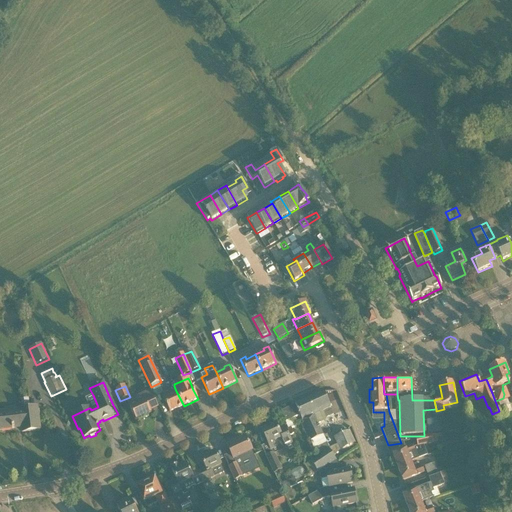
[(134,399),(128,402),(131,408),(130,409),(132,412),(136,421),(145,417),(147,418),(149,417),(150,415),(151,414),(150,412),(158,408),(154,399),(150,391),(134,399)]
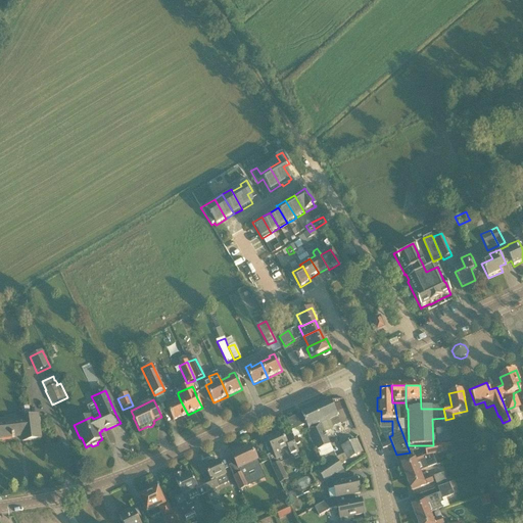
[(188,415),(180,399),(172,403),(171,401),(164,403),(173,421),(188,415)]
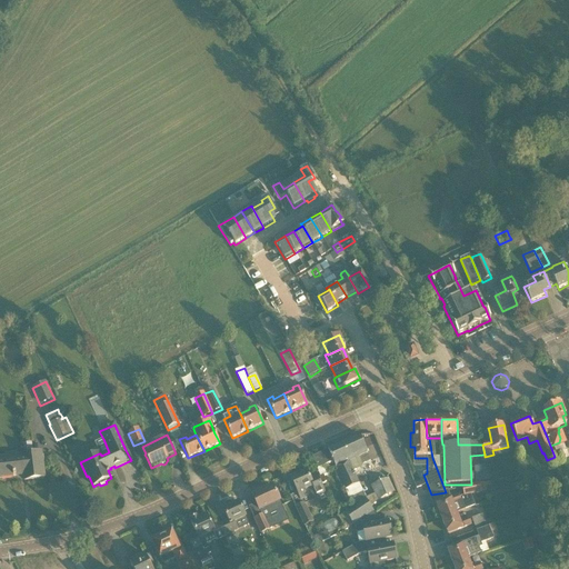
[(359,436),(328,450),(328,451),(333,463),(337,471),(336,472),(345,491),(349,489),(359,485),(352,471),(362,467),(361,466),(370,461),(367,453),(368,453),(359,436)]
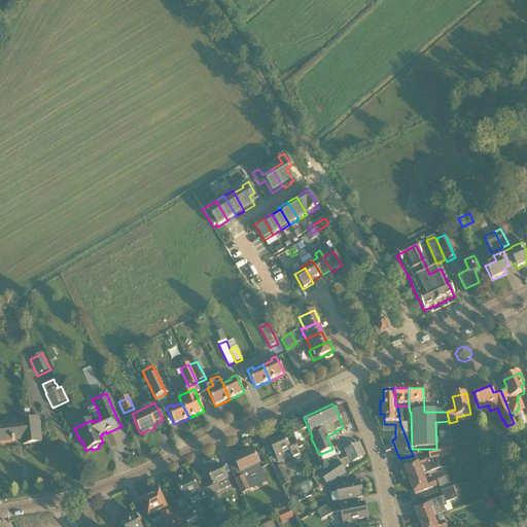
[(309,429),(304,418),(289,424),(294,435),(309,429)]
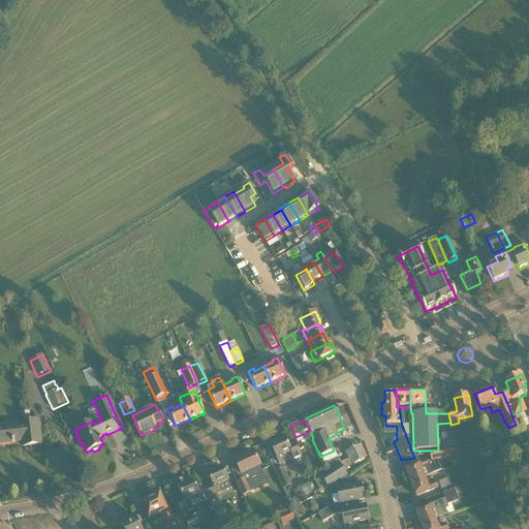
[(0,444),(14,443),(14,439),(22,439),(23,447),(41,445),(40,435),(38,423),(14,425),(14,424),(5,425),(6,426),(0,427),(0,444)]
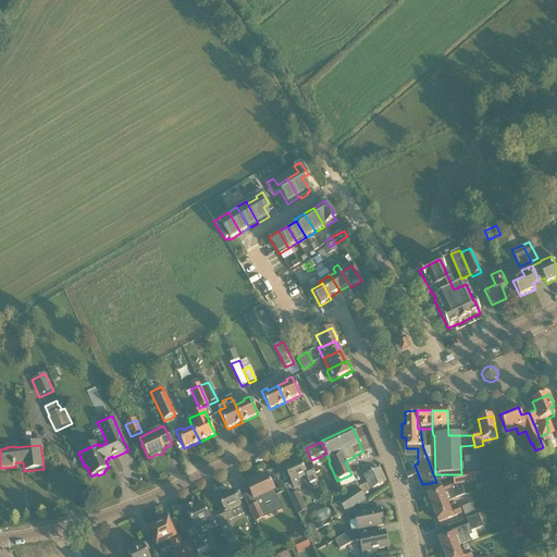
[(481,472),(479,466),(478,458),(467,459),(468,474),(470,474),(481,472)]
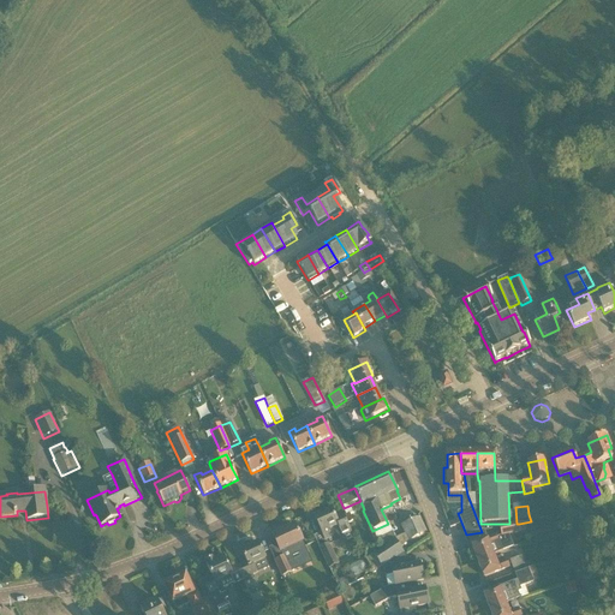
[(347,524),(344,517),(341,513),(333,517),(330,511),(329,512),(328,511),(322,513),(322,515),(315,519),(326,542),(332,538),(334,543),(351,535),(347,524)]
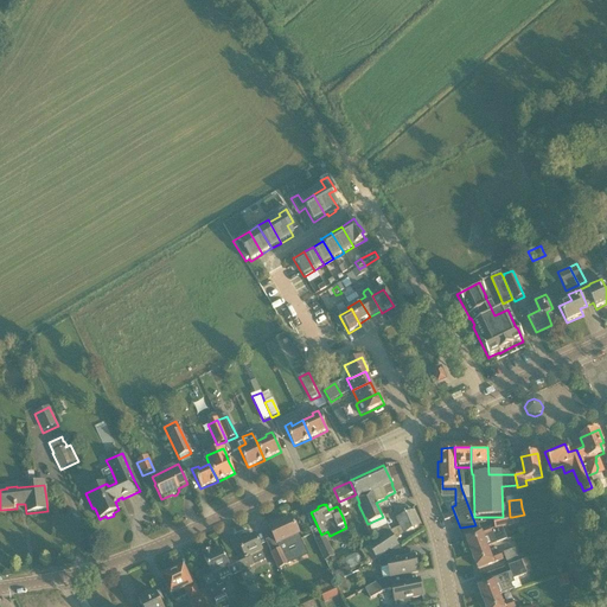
[(414,511),(403,516),(396,519),(403,535),(410,531),(421,526),(414,511)]
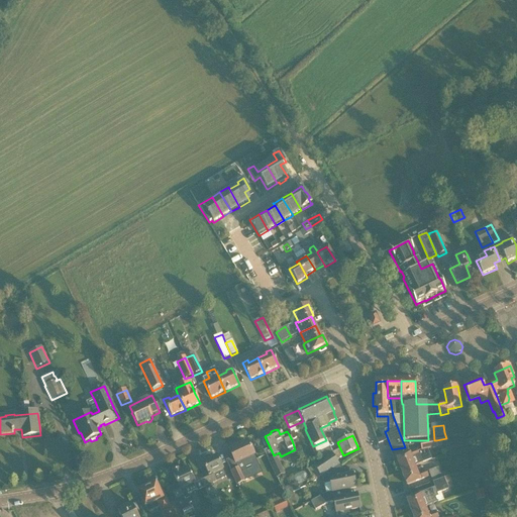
[(437,448),(436,440),(434,440),(419,444),(421,451),(437,448)]
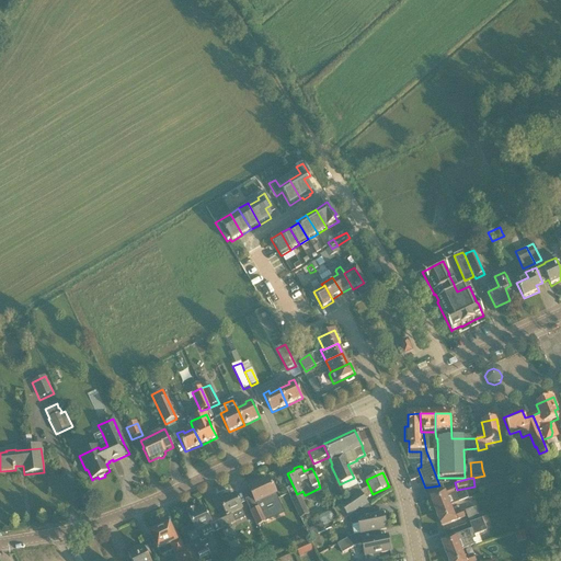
[(279,502),(274,491),(270,481),(249,490),(258,508),(250,513),(258,527),(267,523),(263,513),(267,512),(265,508),(279,502)]
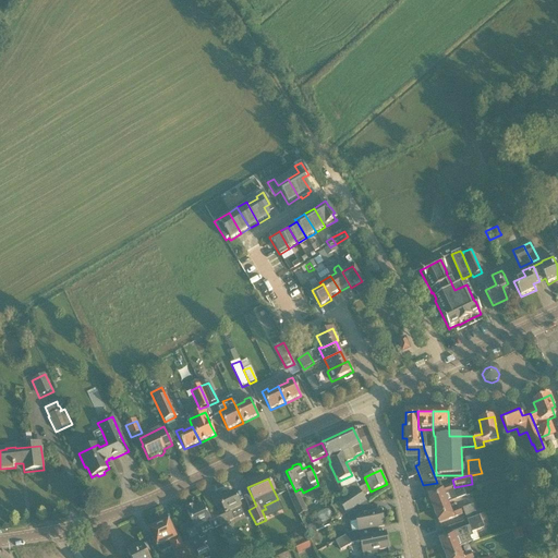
[(437,490),(427,495),(433,509),(448,504),(457,500),(451,485),(441,489),(441,488),(437,490)]
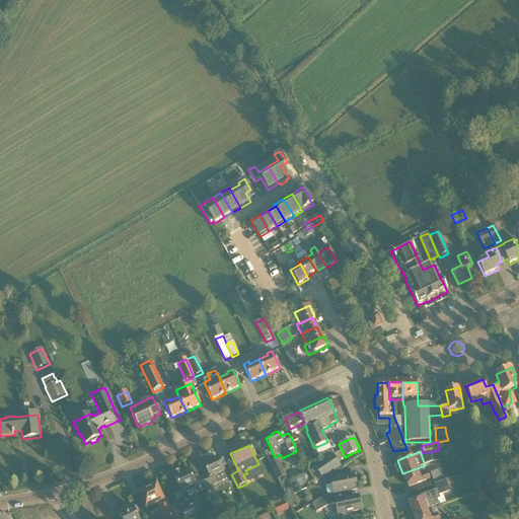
[(330,475),(343,467),(335,455),(314,468),(321,480),(323,478),(330,475)]
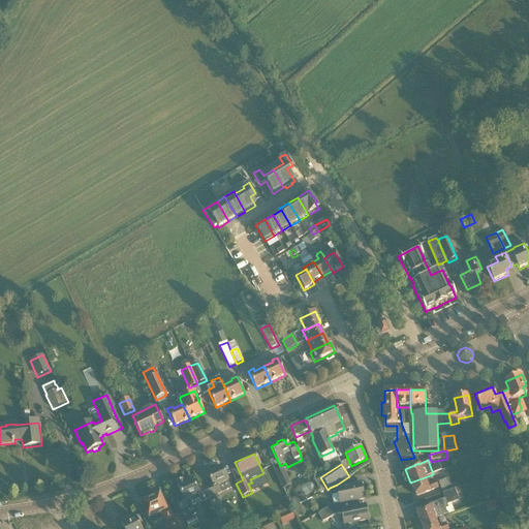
[(228,481),(226,477),(222,468),(208,475),(212,485),(204,489),(209,499),(215,514),(224,509),(217,495),(221,494),(218,487),(228,481)]
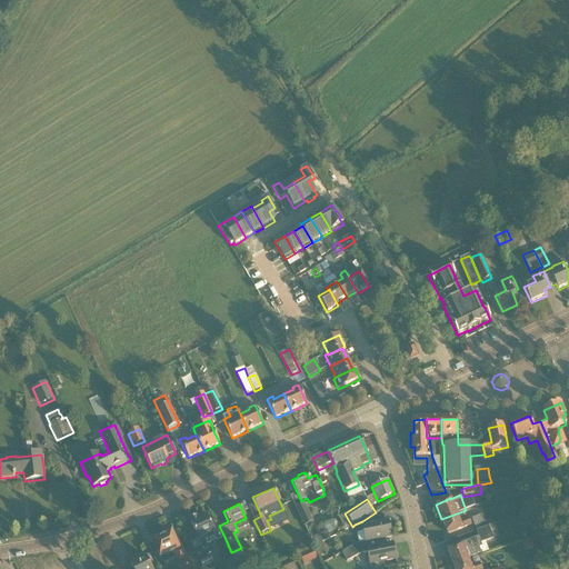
[(312,522),(303,505),(296,508),(305,527),(312,522)]
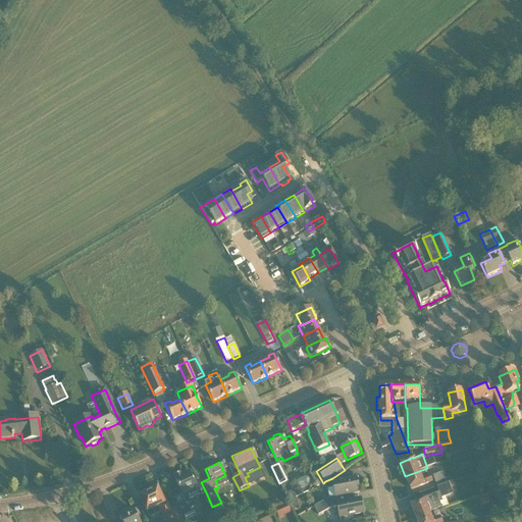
[(432,482),(429,476),(422,479),(419,471),(405,476),(411,490),(432,482)]
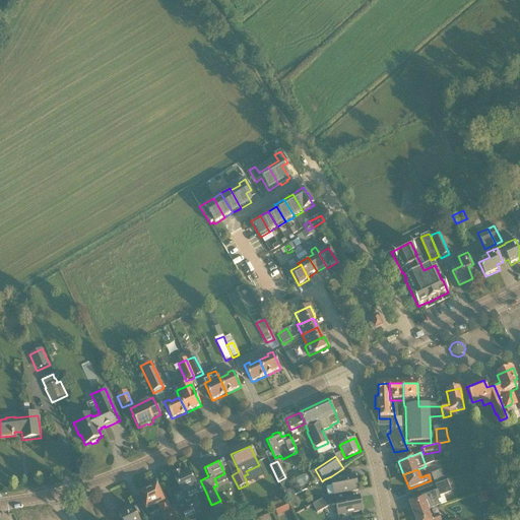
[(205,491),(200,480),(194,482),(193,480),(195,479),(191,470),(188,472),(188,471),(186,471),(184,471),(183,472),(182,474),(181,475),(180,473),(174,476),(180,490),(172,493),(177,504),(176,505),(184,519),(194,519),(193,517),(195,516),(193,511),(191,512),(189,508),(192,507),(188,499),(191,497),(188,490),(194,486),(197,495),(205,491)]
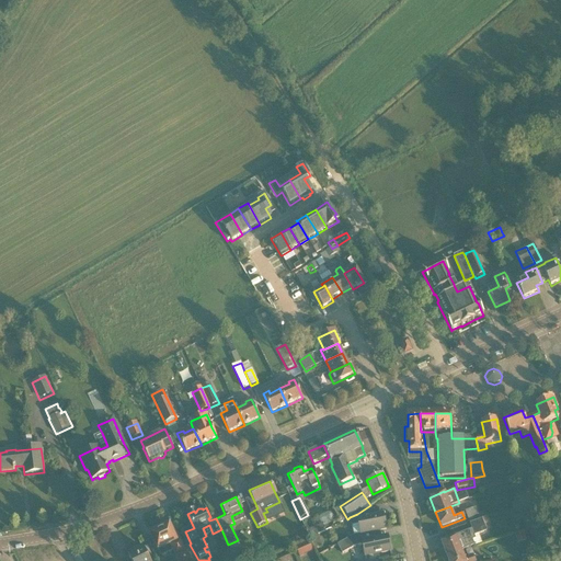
[(468,519),(479,515),(476,507),(465,511),(468,519)]
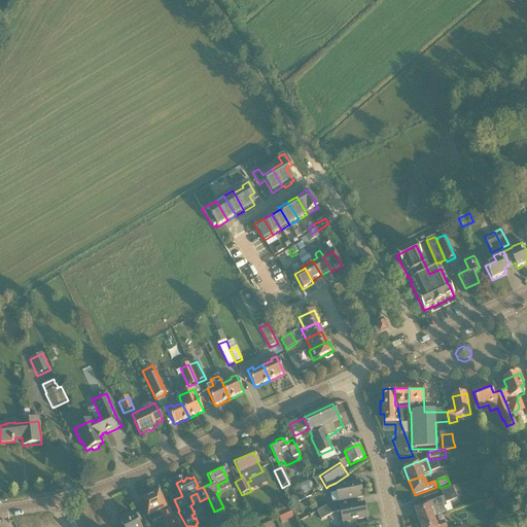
[(337,488),(336,483),(328,486),(330,494),(337,493),(339,502),(357,498),(357,499),(362,497),(360,484),(337,488)]
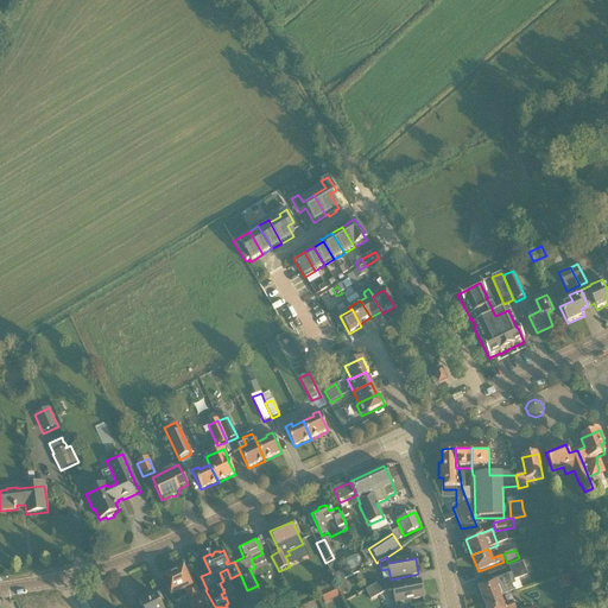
[(527,576),(523,563),(508,568),(514,582),(527,576)]
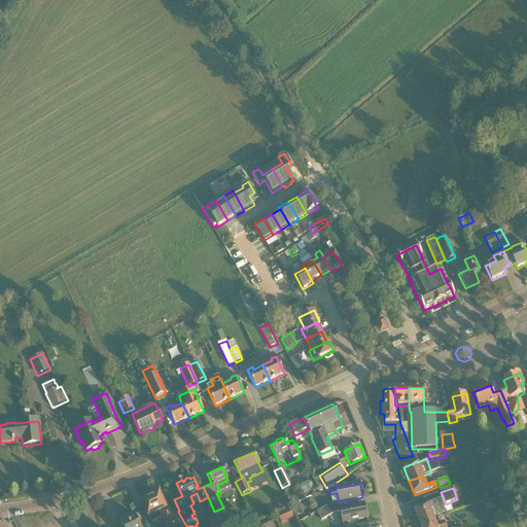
[(174,519),(171,512),(167,502),(164,503),(160,495),(149,499),(149,498),(141,501),(148,518),(151,523),(163,518),(166,526),(180,526),(176,517),(174,519)]
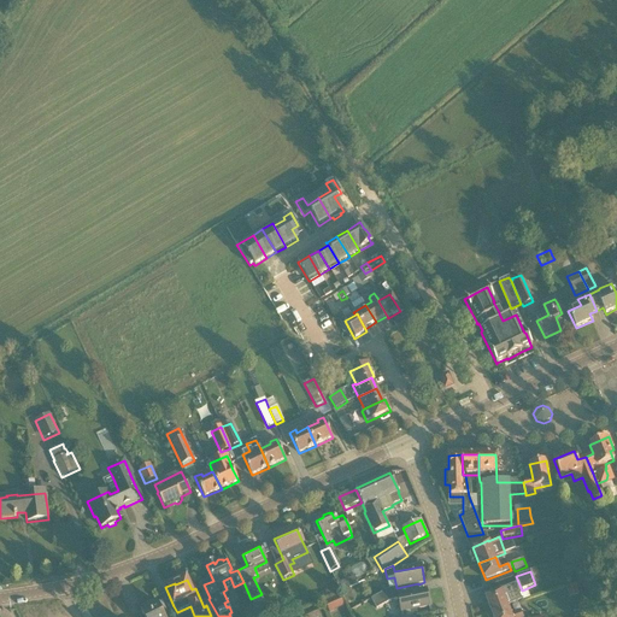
[(339,592),(334,581),(329,583),(325,593),(328,598),(339,592)]
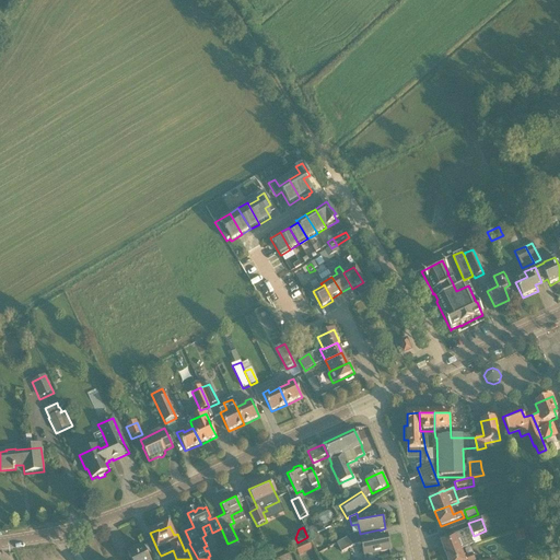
[(380,531),(380,529),(360,534),(352,535),(337,545),(341,553),(354,546),(362,545),(364,556),(391,551),(387,536),(375,538),(373,532),(380,531)]
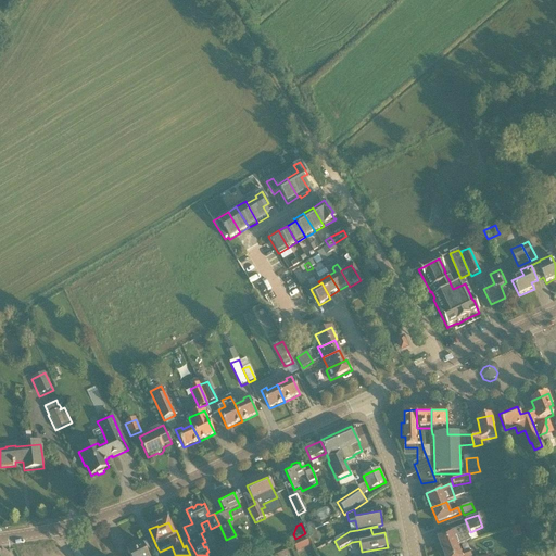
[(470,541),(465,527),(452,531),(437,536),(443,552),(457,546),(471,541),(471,540),(470,541)]
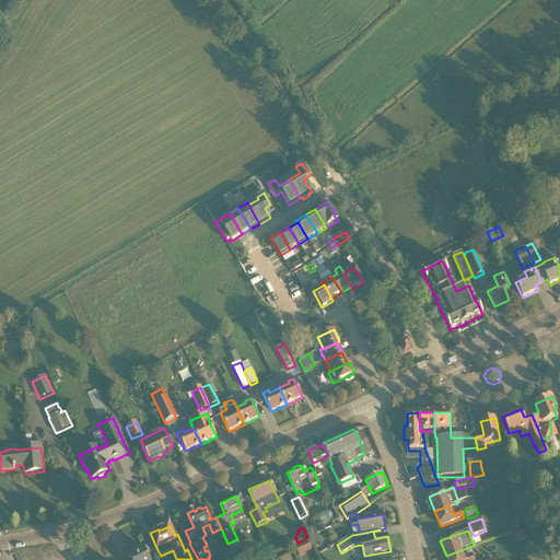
[(323,545),(319,537),(311,541),(315,548),(323,545)]
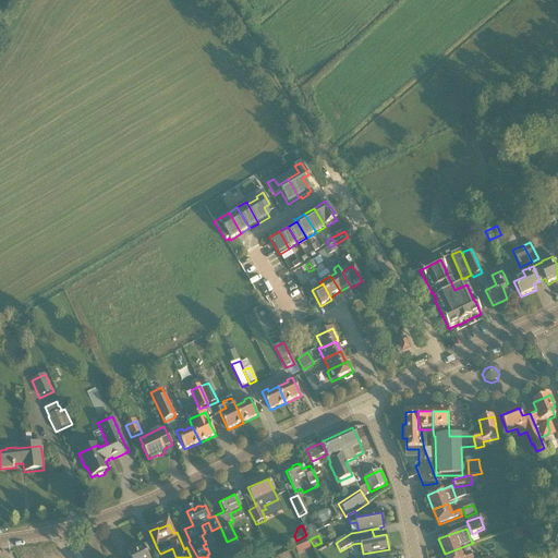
[(291,545),(296,555),(311,548),(305,537),(291,545)]
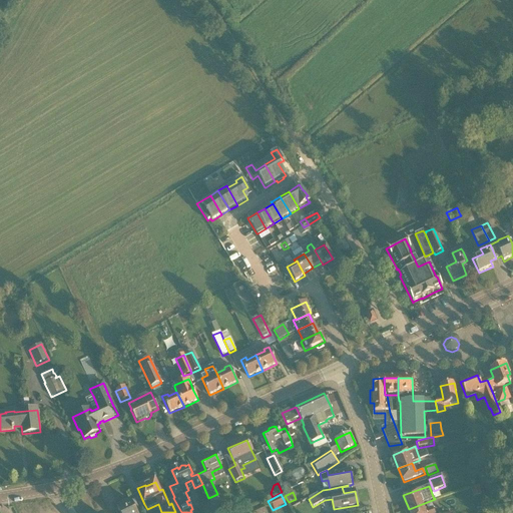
[(135,512),(134,510),(130,501),(117,508),(119,512),(135,512)]
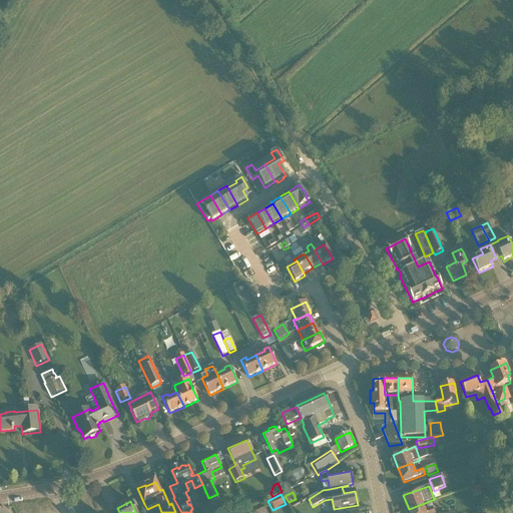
[(425,512),(422,504),(409,509),(410,512),(434,512),(433,508),(425,512)]
